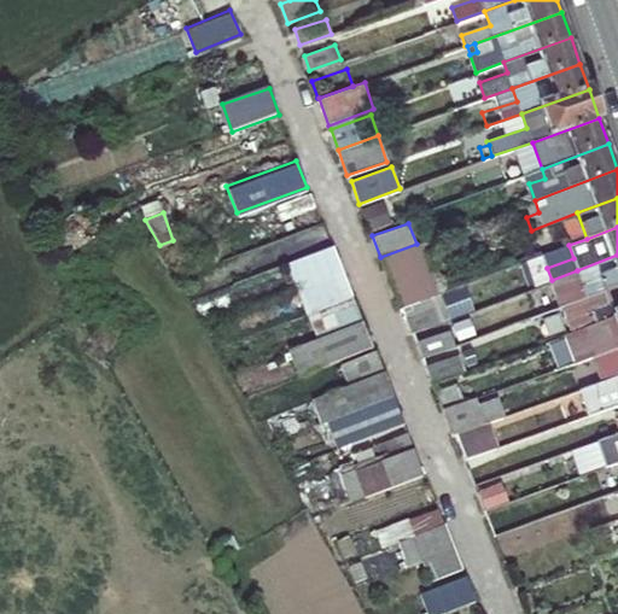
[(391,281),(431,267),(420,243),(417,244),(380,257),(391,281)]
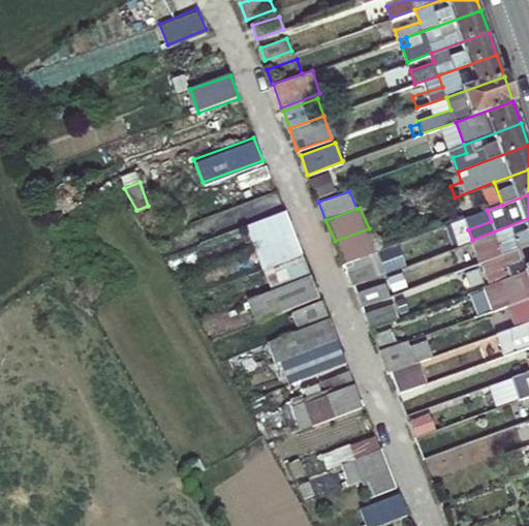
[(528,218),(494,231),(502,253),(528,243),(528,218)]
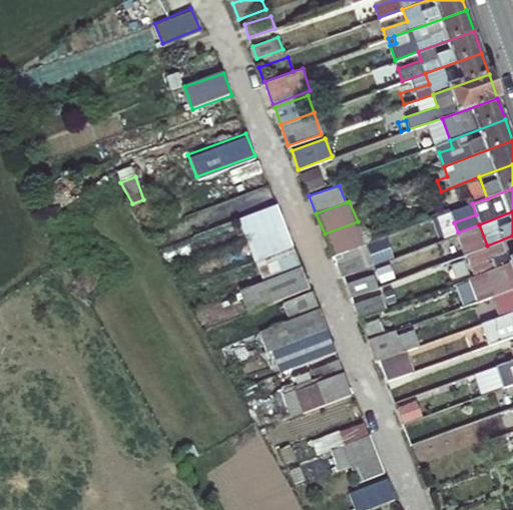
[(285,225),(251,237),(260,259),(293,246),(285,225)]
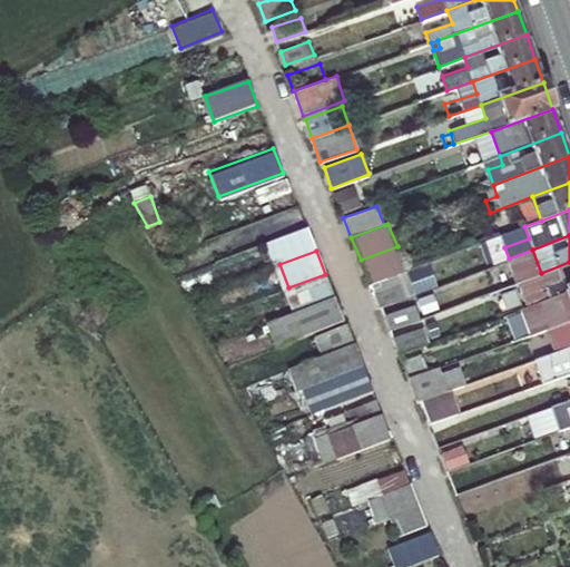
[(518,282),(528,305),(569,290),(569,262),(541,273),(518,282)]
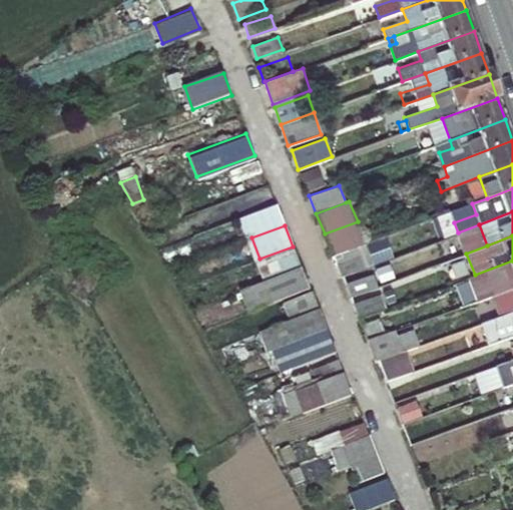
[(302,268),(293,246),(260,259),(269,281),(302,268)]
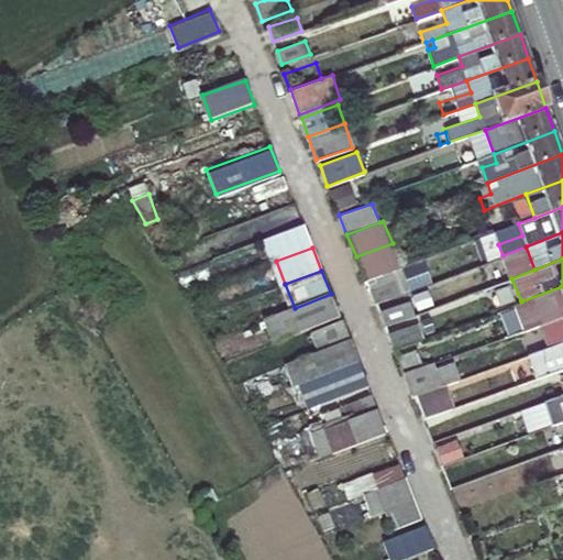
[(404,292),(398,277),(370,288),(375,303),(404,292)]
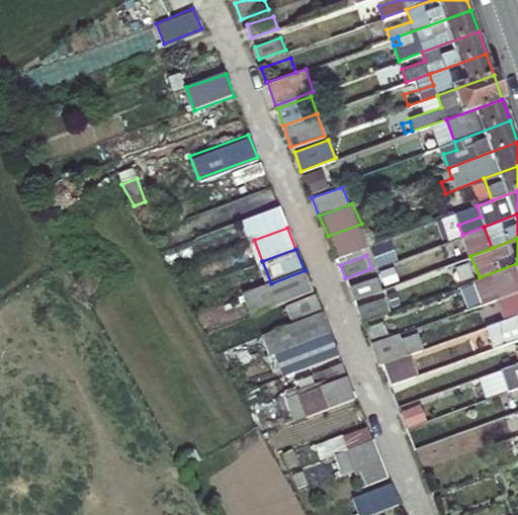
[(517,263),(480,277),(475,279),(484,303),(485,303),(517,289),(517,263)]
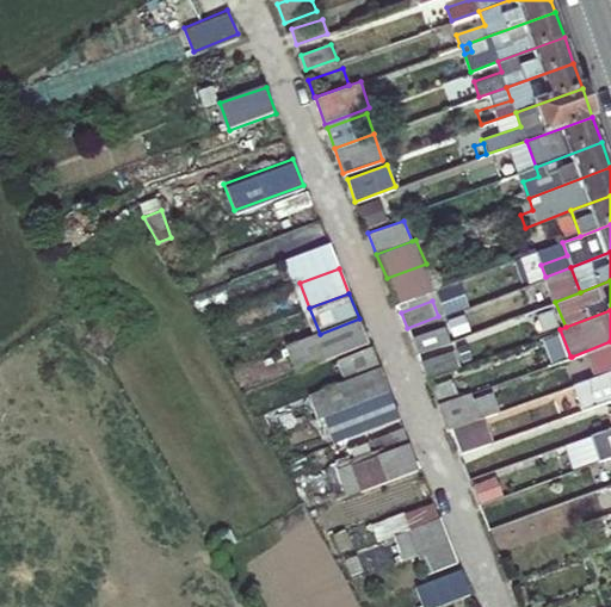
[(369,344),(359,319),(320,334),(287,346),(297,371),(369,344)]
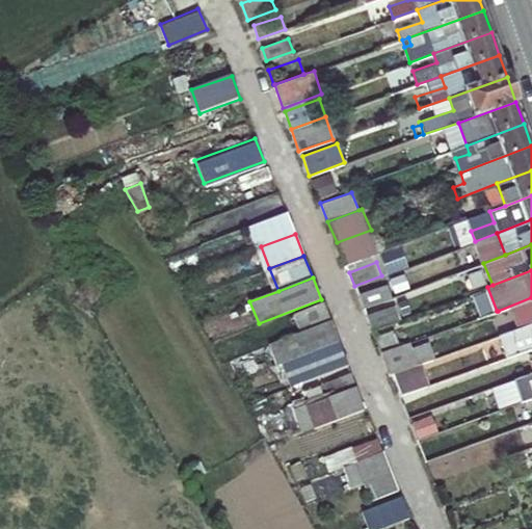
[(391,296),(386,284),(360,293),(365,307),(391,296)]
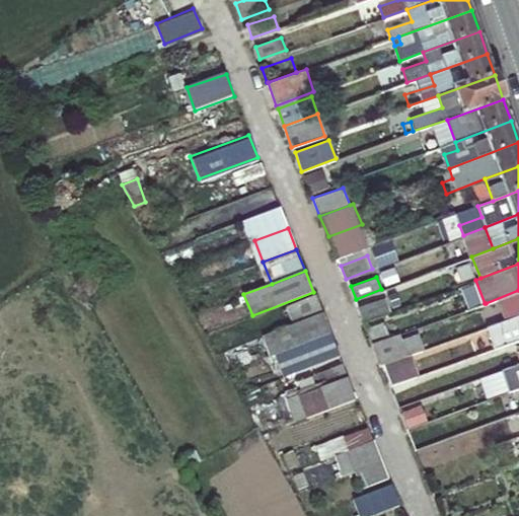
[(518,290),(486,303),(493,324),(518,314),(518,290)]
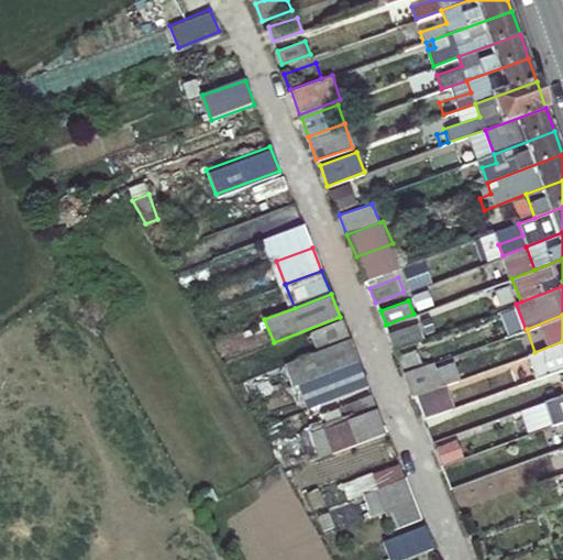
[(350,340),(342,320),(313,331),(320,351),(350,340)]
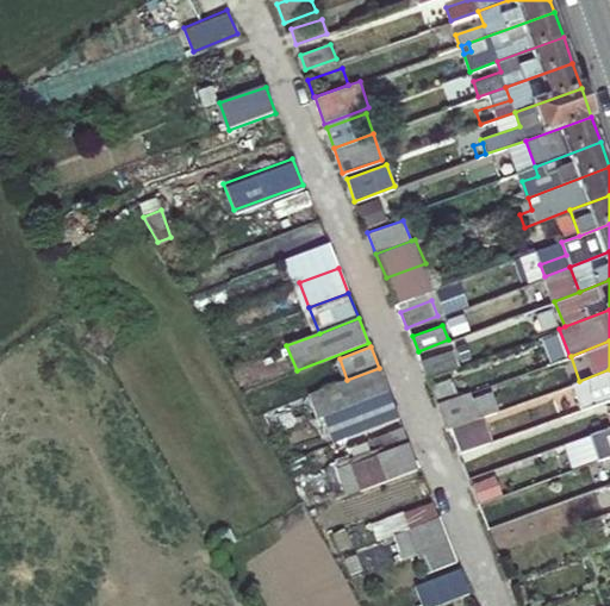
[(458,364),(453,349),(421,360),(425,375),(458,364)]
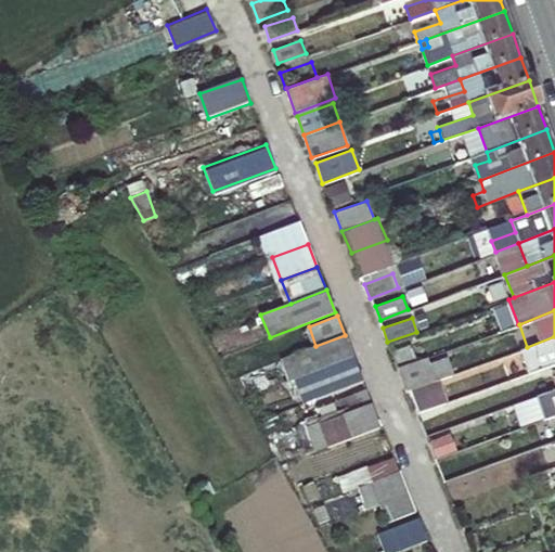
[(352,356),(345,335),(315,346),(281,359),(288,377),(296,375),(352,356)]
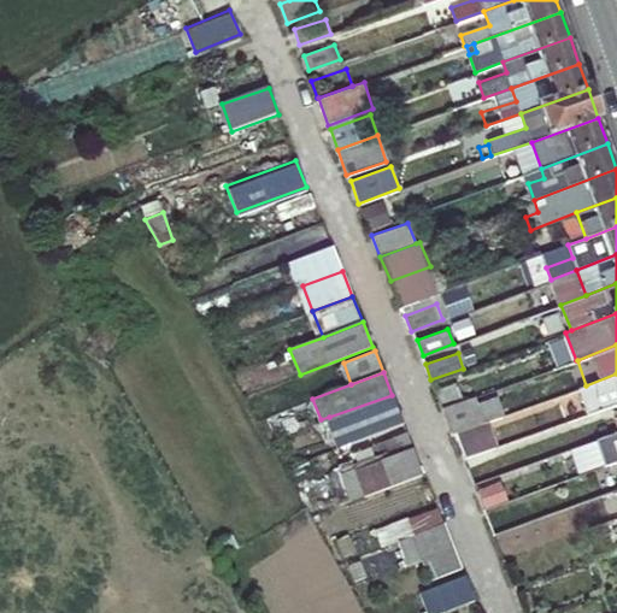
[(616,373),(586,385),(580,387),(589,413),(616,402),(616,373)]
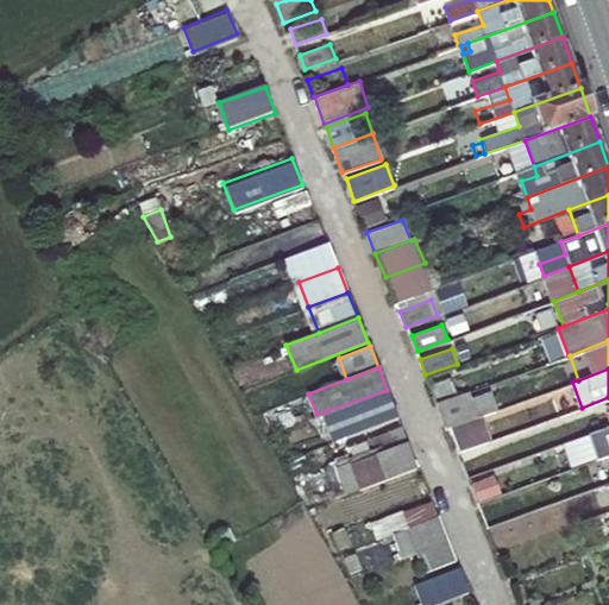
[(387,390),(325,411),(337,439),(399,417),(387,390)]
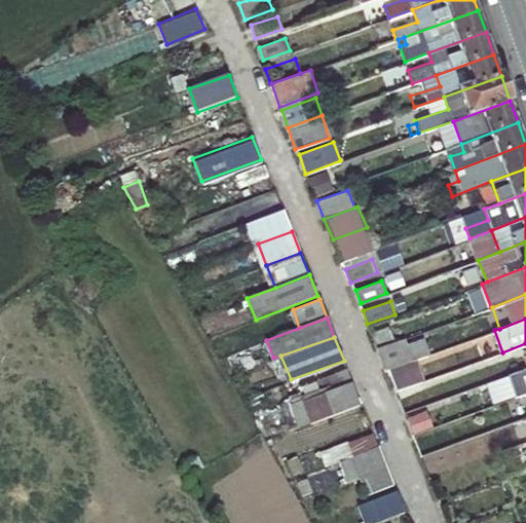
[(429,353),(423,337),(406,343),(404,338),(377,348),(385,369),(387,368),(416,359),(429,353)]
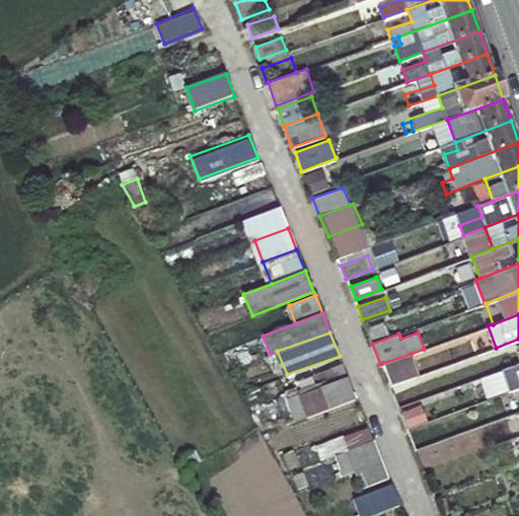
[(418,375),(411,354),(382,363),(390,384),(418,375)]
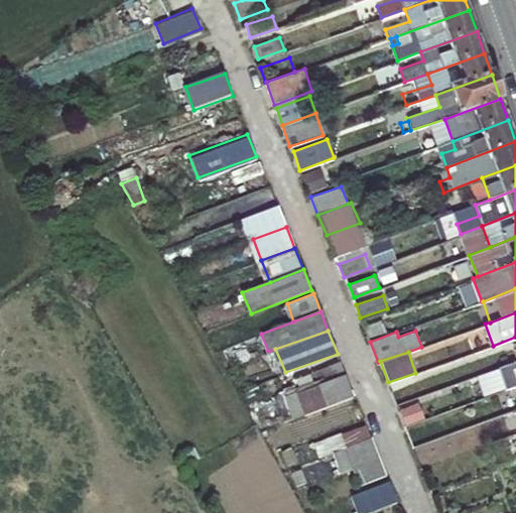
[(345,375),(340,361),(313,371),(318,385),(345,375)]
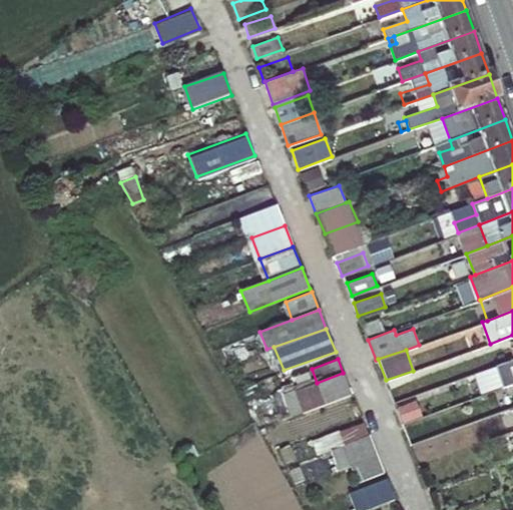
[(512,382),(512,359),(496,365),(503,386),(512,382)]
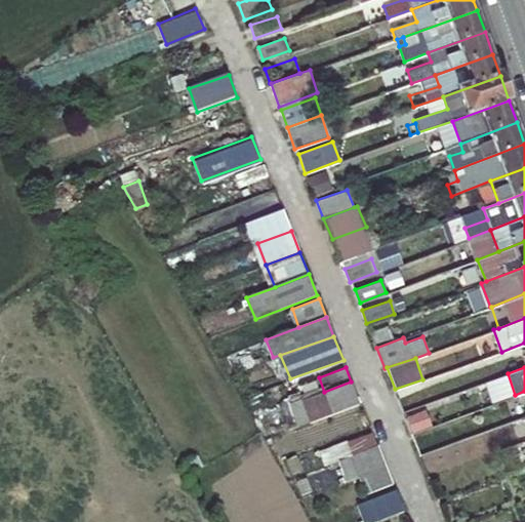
[(351,382),(324,392),(303,399),(311,422),(359,404),(351,382)]
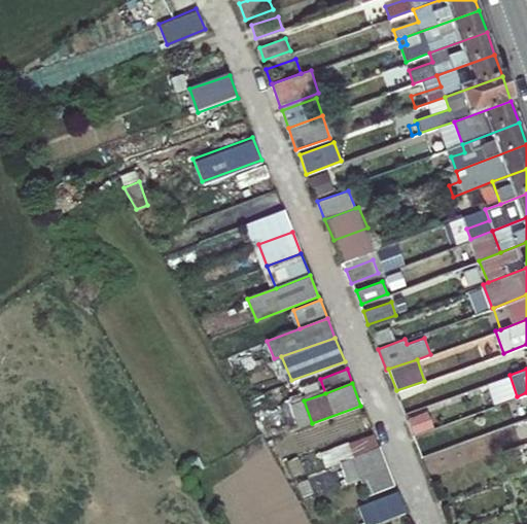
[(348,446),(353,458),(380,449),(375,435),(348,446)]
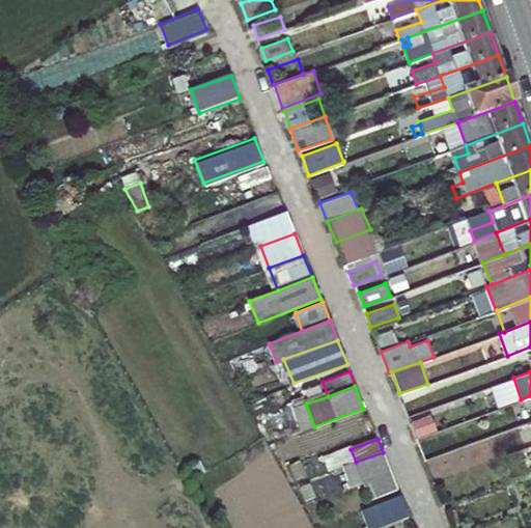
[(391,473),(383,452),(356,462),(364,483),(391,473)]
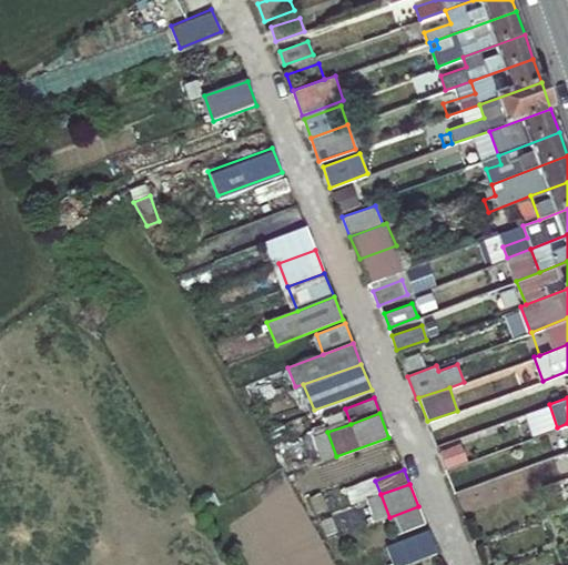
[(389,517),(381,494),(372,497),(379,521),(389,517)]
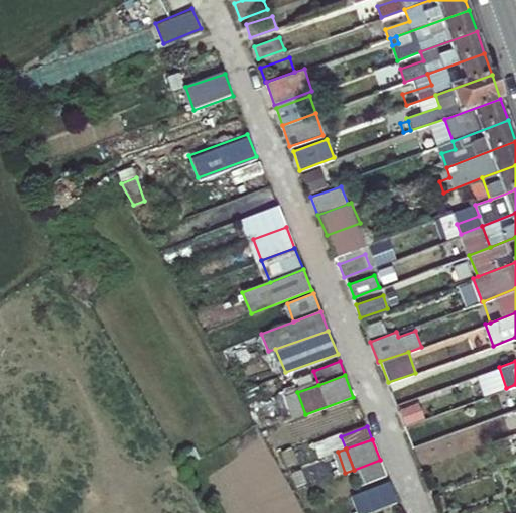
[(386,475),(380,460),(354,470),(360,485),(386,475)]
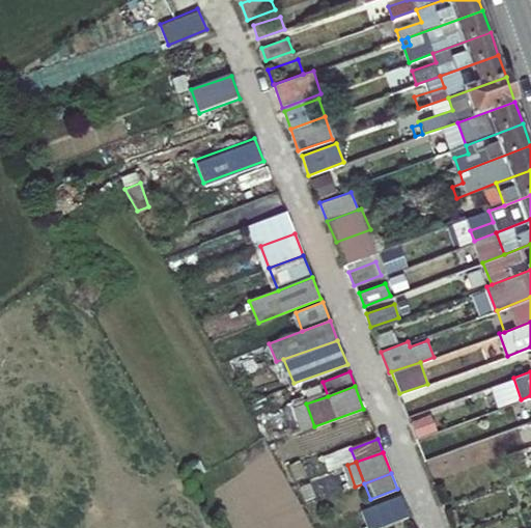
[(399,492),(360,508),(368,527),(374,527),(409,513),(399,492)]
